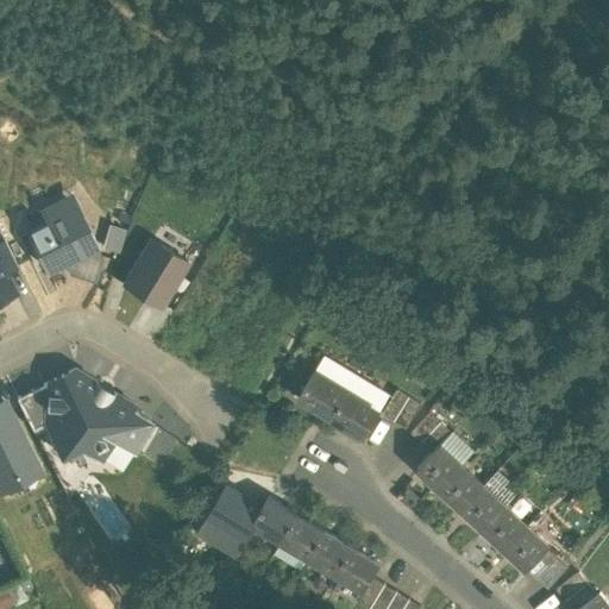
[(27,233),(46,270),(98,245),(74,198),(39,215),(44,225),(27,233)]
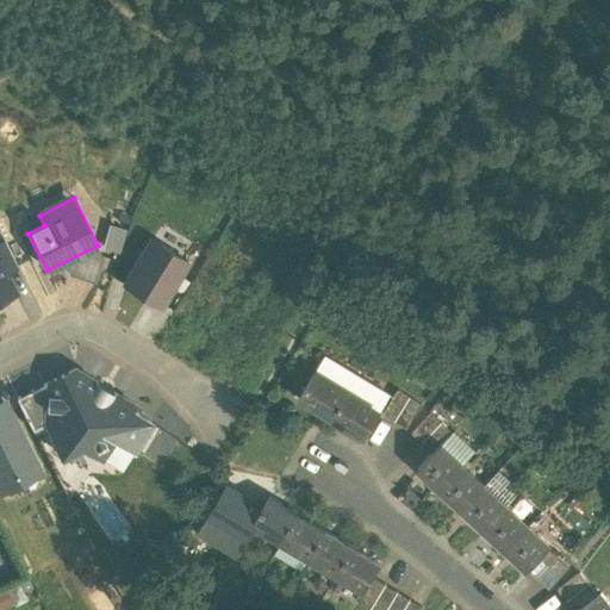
[(188,261),(154,240),(126,285),(160,306),(188,261)]
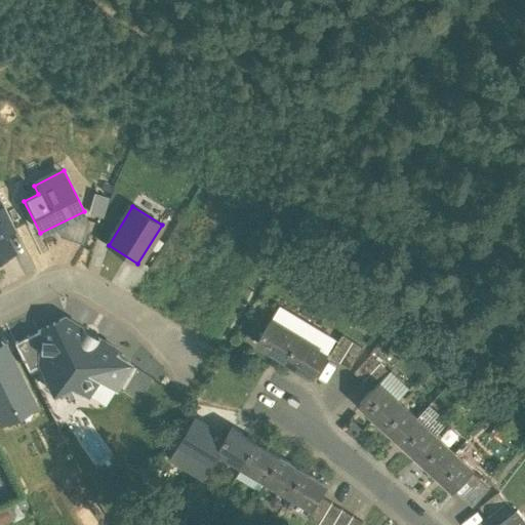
[(4,207),(0,208),(0,226),(4,235),(15,229),(4,207)]
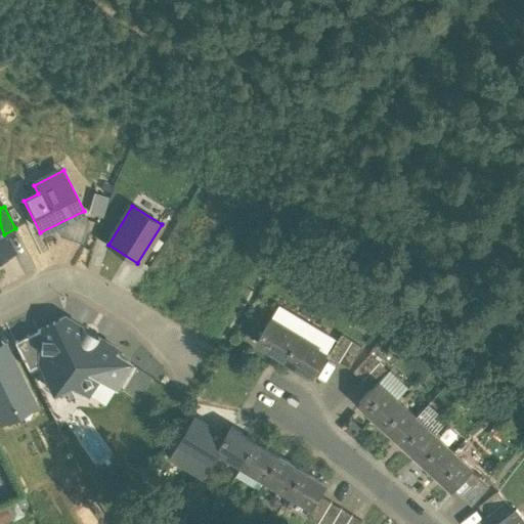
[(0,256),(12,251),(0,225),(0,256)]
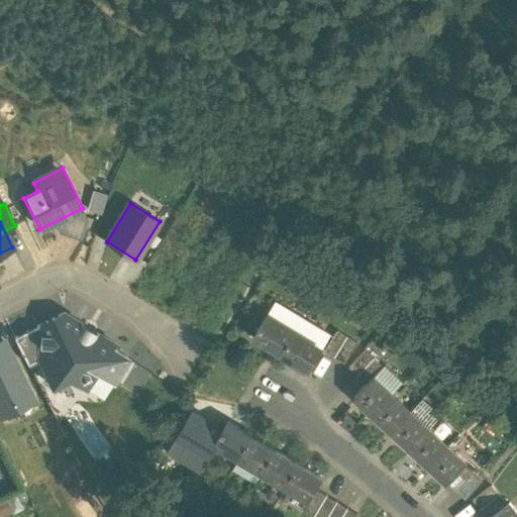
[(302,283),(290,276),(285,284),(297,291),(302,283)]
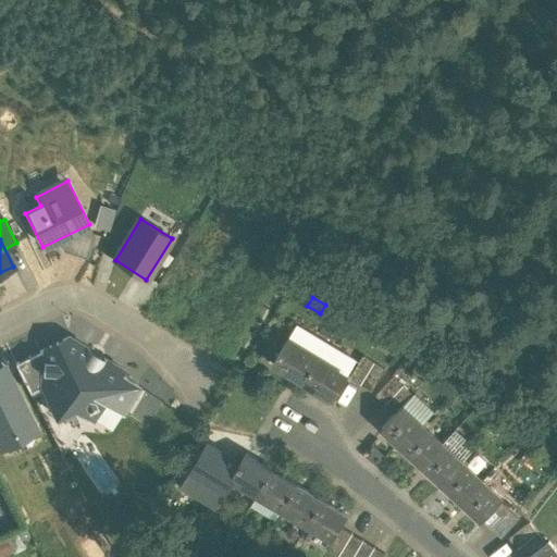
[(123,411),(138,384),(121,374),(123,370),(69,337),(41,349),(42,386),(57,416),(75,407),(94,418),(103,399),(123,411)]
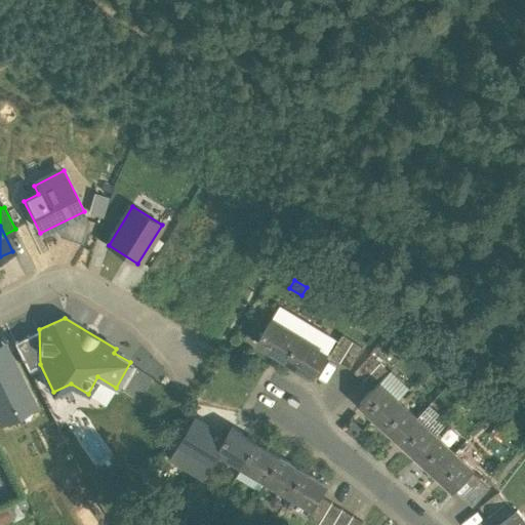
[(300,336),(272,319),(258,341),(287,359),(300,336)]
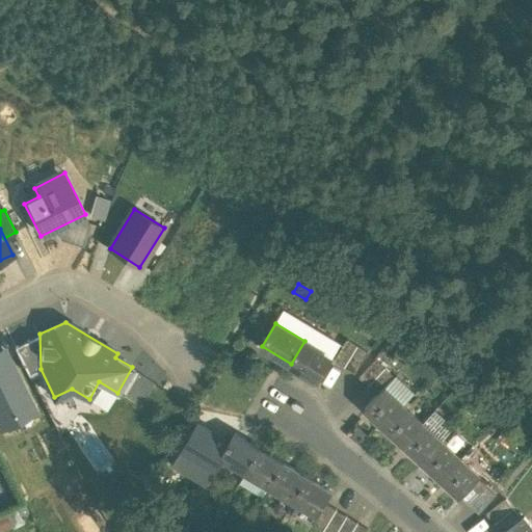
[(40,334),(15,347),(28,375),(41,369),(40,334)]
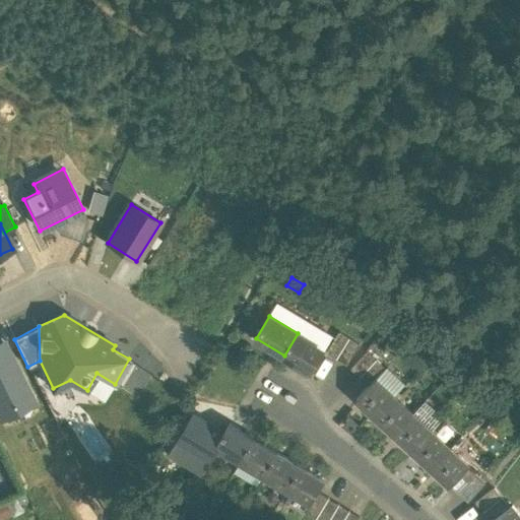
[(350,337),(339,331),(327,352),(337,359),(350,337)]
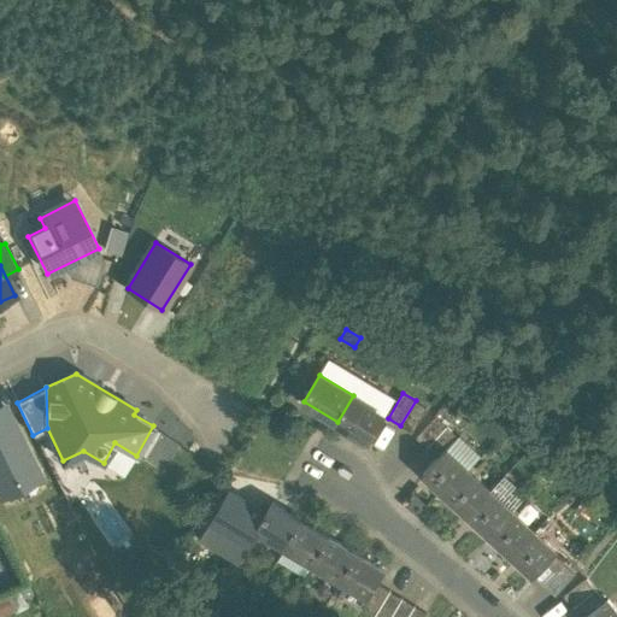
[(387,416),(353,395),(338,422),(370,441),(387,416)]
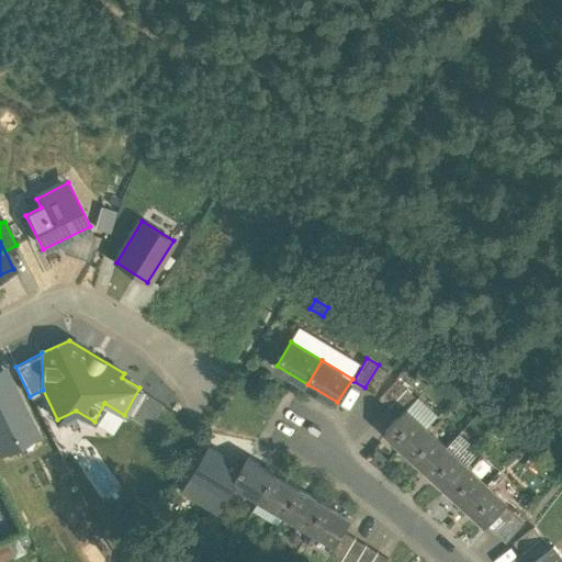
[(390,372),(379,364),(364,388),(375,394),(390,372)]
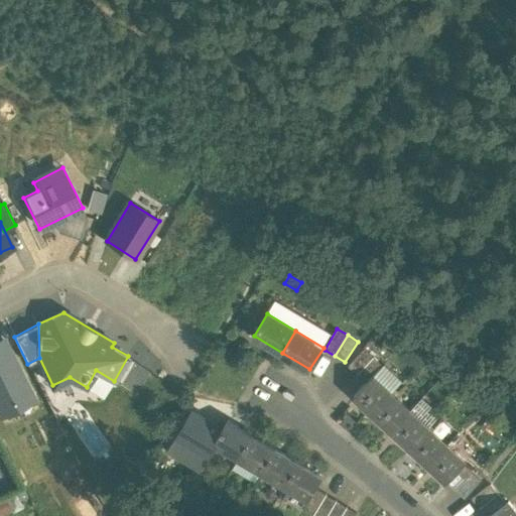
[(4,343),(0,344),(0,409),(2,412),(31,398),(4,343)]
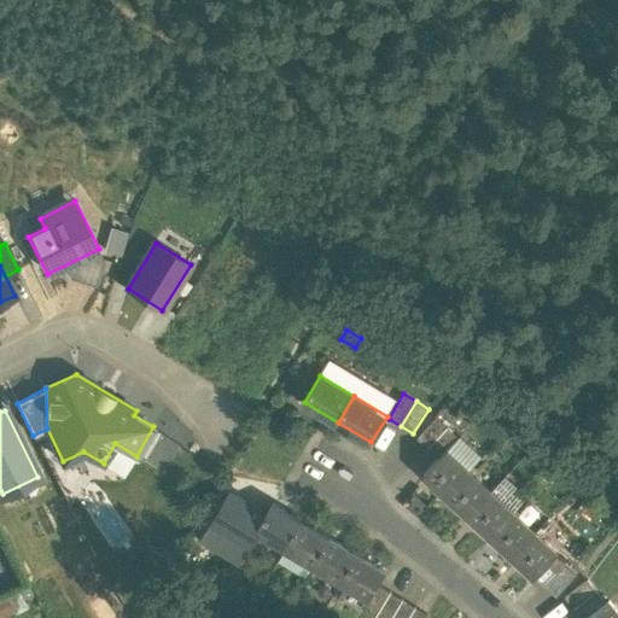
[(438,417),(418,438),(429,448),(448,426),(438,417)]
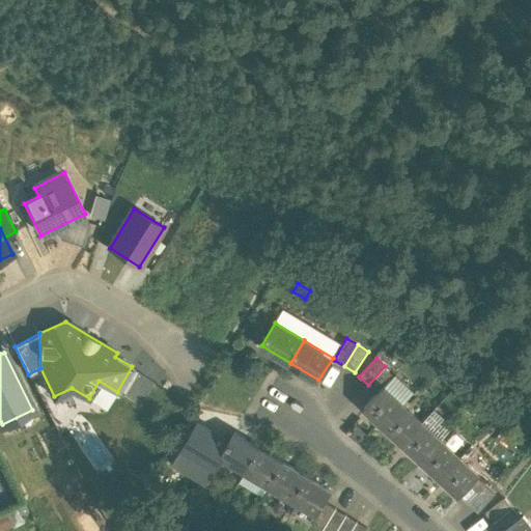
[(394,375),(385,366),(368,385),(378,393),(384,386),(394,375)]
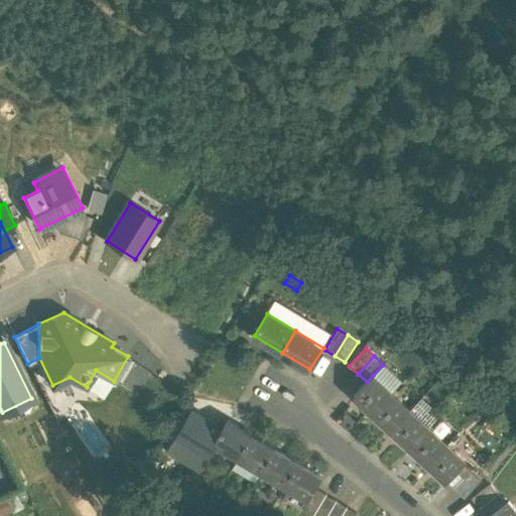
[(125,384),(140,391),(150,369),(135,362),(125,384)]
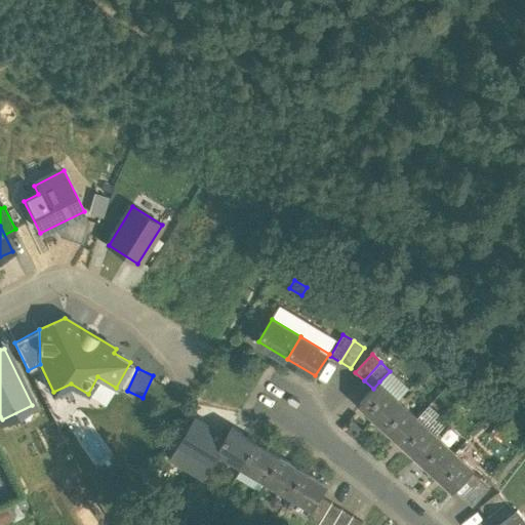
[(399,399),(379,381),(373,389),(361,402),(379,419),(399,399)]
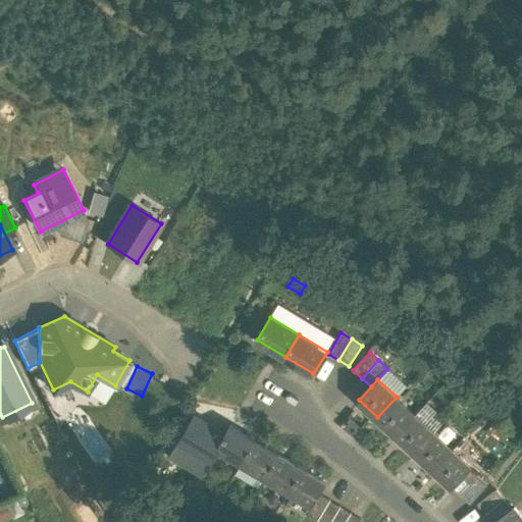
[(415,414),(397,397),(377,417),(397,434),(415,414)]
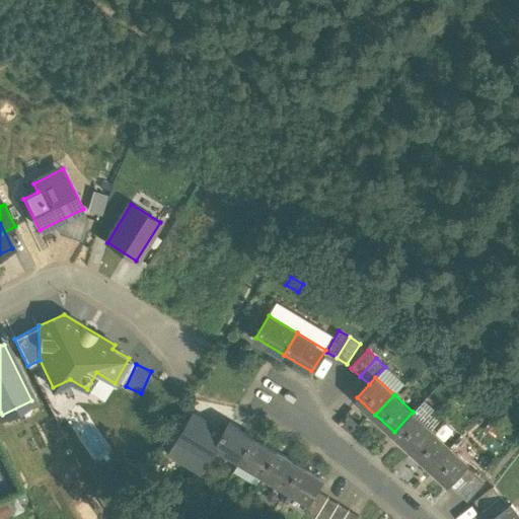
[(425,398),(415,408),(428,422),(438,413),(425,398)]
